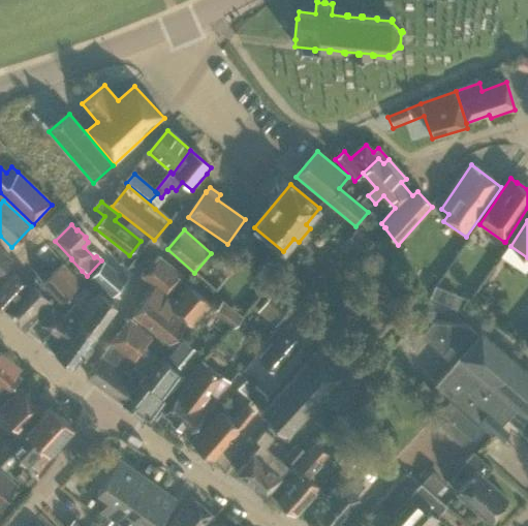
[(345,244),(362,257),(372,244),(356,230),(345,244)]
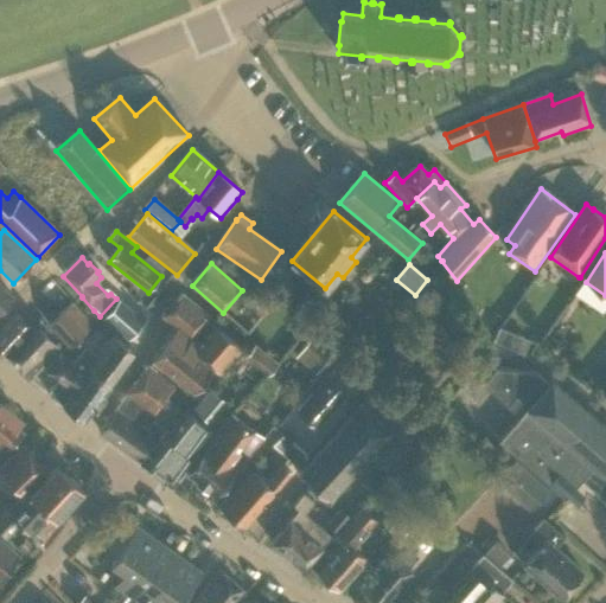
[(265,294),(298,320),(308,308),(275,282),(265,294)]
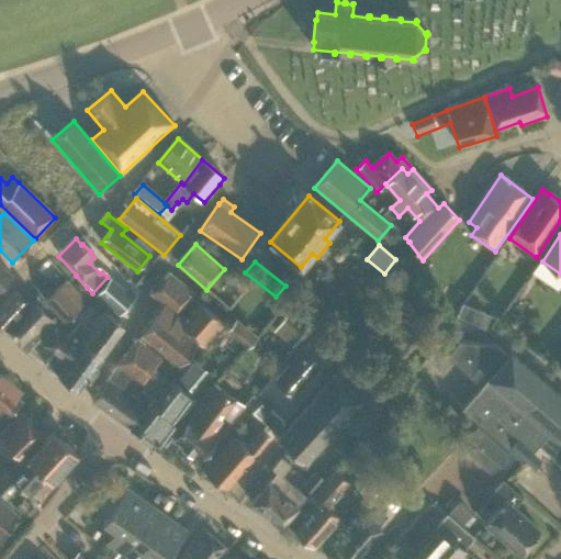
[(0,290),(12,278),(0,266),(0,290)]
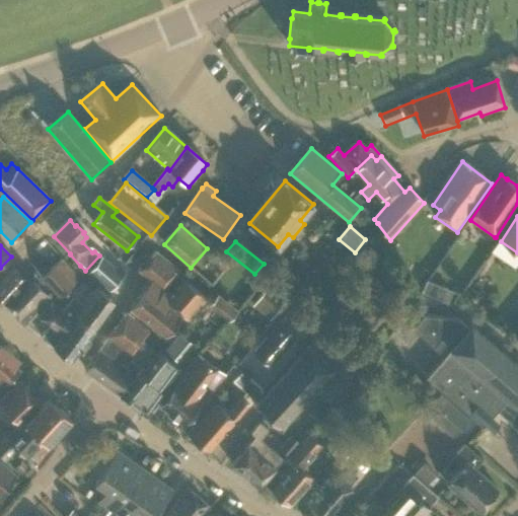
[(212,261),(225,272),(232,263),(219,251),(212,261)]
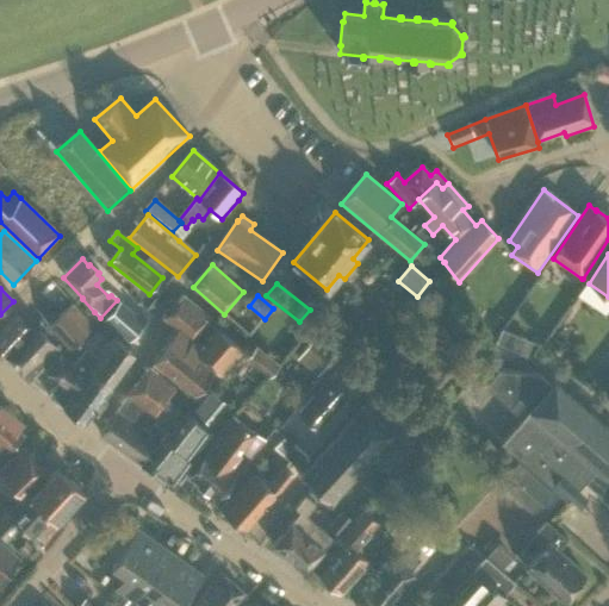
[(179,331),(193,344),(196,342),(212,320),(182,298),(163,319),(179,331)]
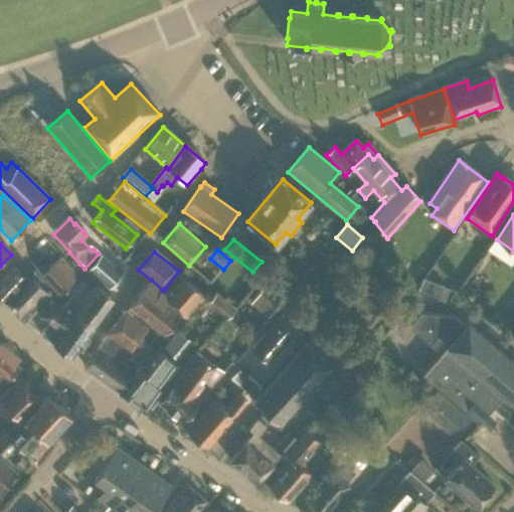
[(89,273),(111,291),(123,275),(102,257),(89,273)]
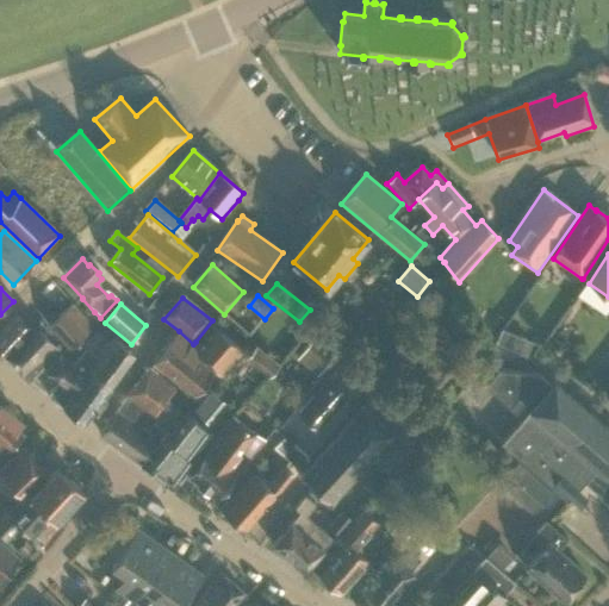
[(50,326),(70,353),(97,331),(76,306),(50,326)]
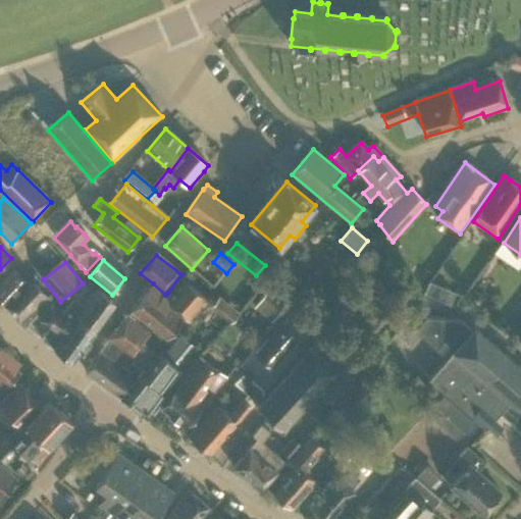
[(21,270),(0,291),(0,303),(4,308),(32,281),(21,270)]
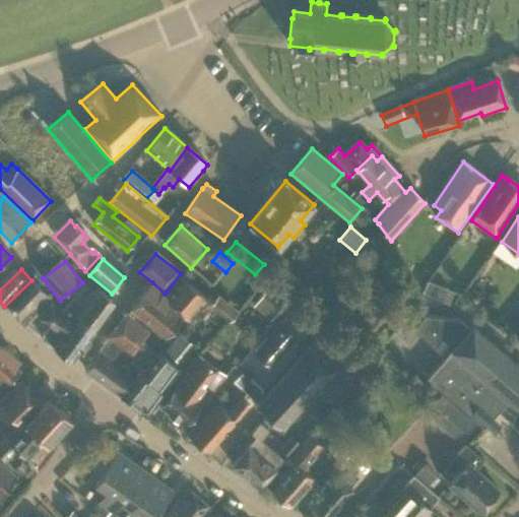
[(50,301),(31,281),(5,308),(24,328),(39,314),(38,313),(50,301)]
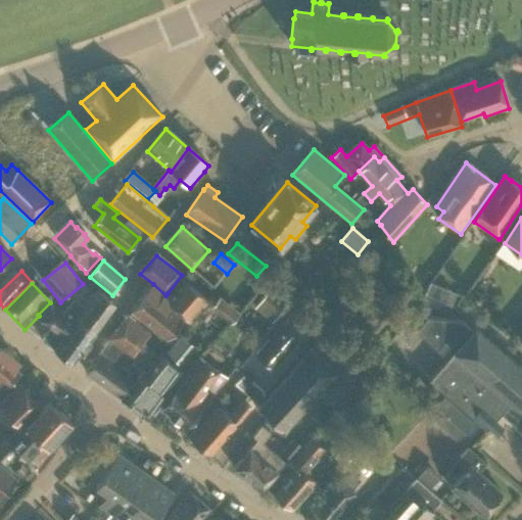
[(165,295),(153,284),(131,314),(169,341),(184,321),(190,326),(210,302),(187,284),(175,298),(168,293),(165,295)]
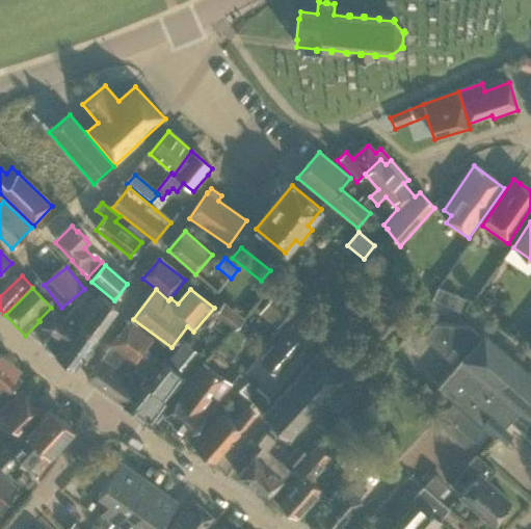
[(100,296),(54,355),(75,371),(99,340),(96,338),(117,309),(100,296)]
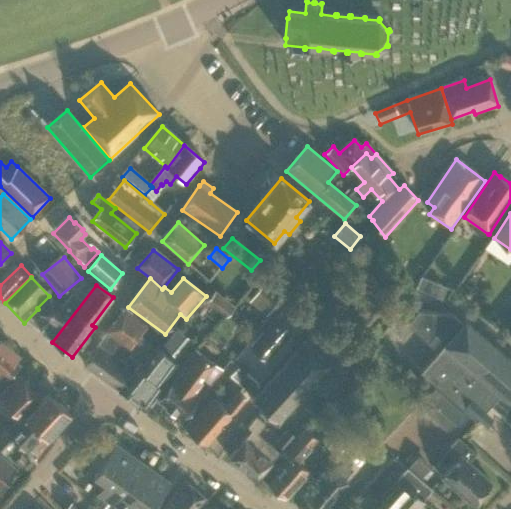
[(448,290),(435,285),(430,296),(443,302),(448,290)]
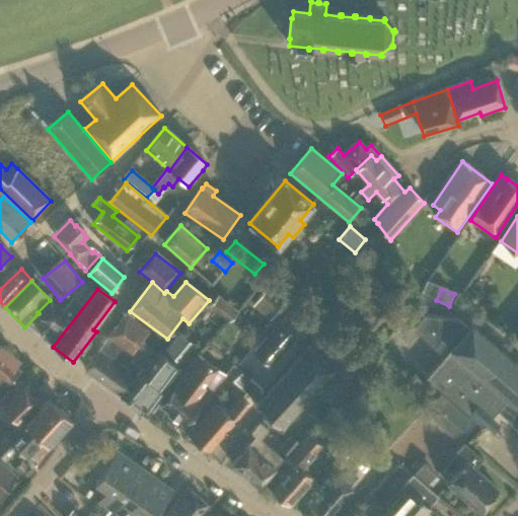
[(251,306),(269,319),(279,306),(263,293),(251,306)]
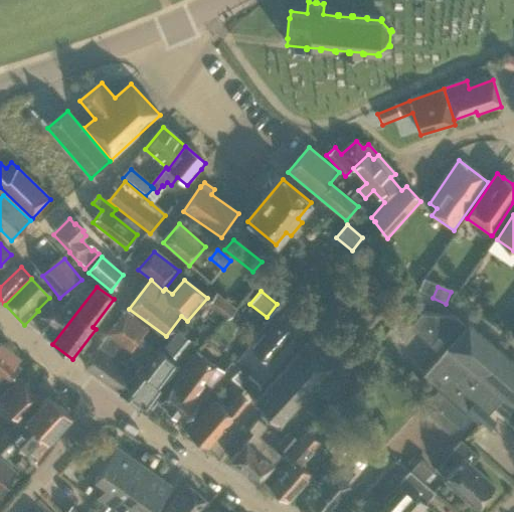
[(209,304),(227,319),(235,310),(216,295),(209,304)]
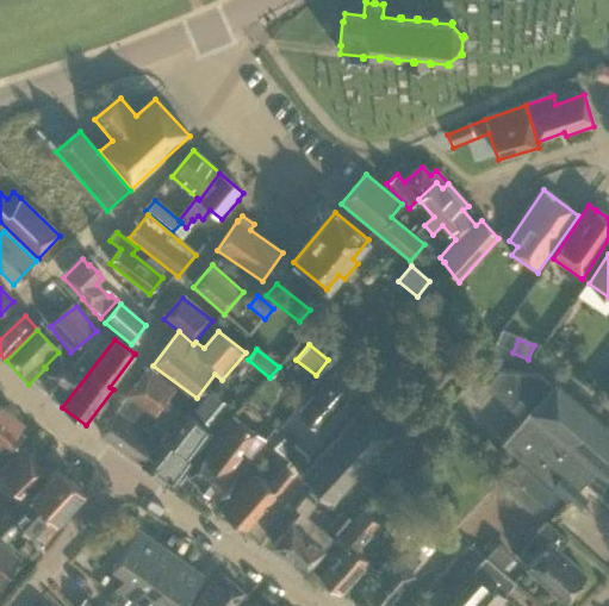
[(62,407),(98,360),(86,350),(74,367),(61,357),(47,375),(58,385),(49,398),(62,407)]
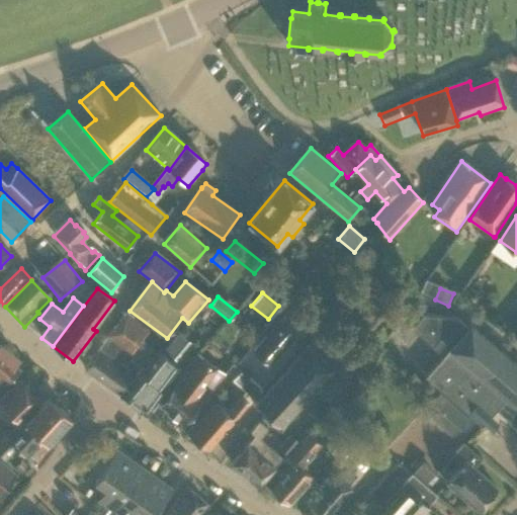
[(282,321),(281,321),(254,353),(271,367),(307,325),(290,311),(282,321)]
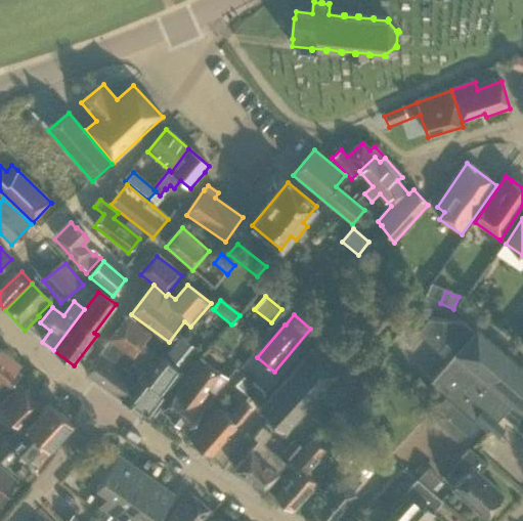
[(129,317),(111,341),(129,355),(133,359),(151,336),(129,317)]
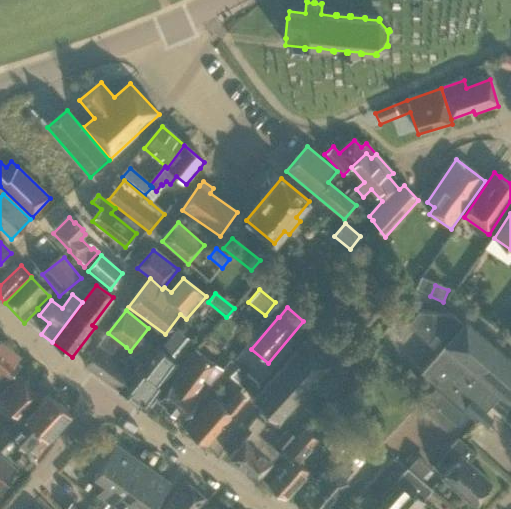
[(421,374),(476,421),(477,422),(479,420),(487,426),(493,419),(486,413),(489,409),(490,410),(492,408),(510,424),(510,362),(466,323),(464,326),(453,316),(420,313),(408,326),(438,354),(421,374)]
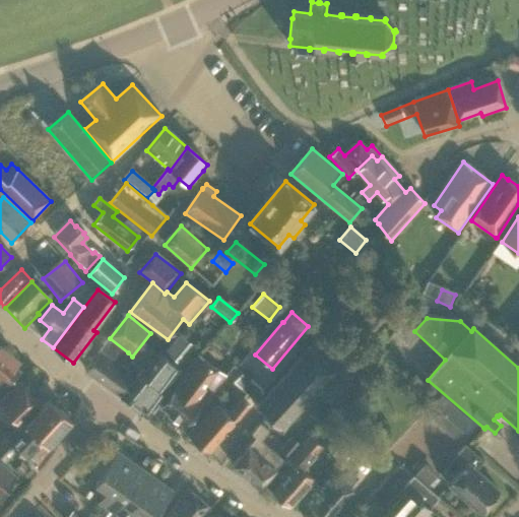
[(310,336),(316,328),(311,323),(304,331),(310,336)]
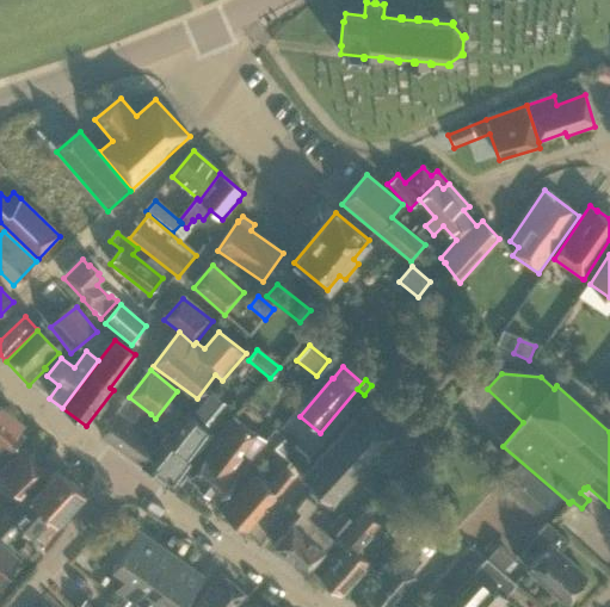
[(300,412),(312,396),(300,386),(288,402),(300,412)]
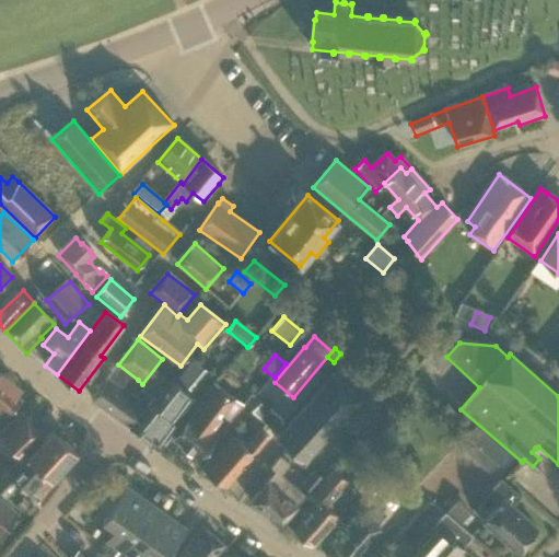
[(93,401),(130,428),(147,408),(128,394),(138,380),(118,364),(93,401)]
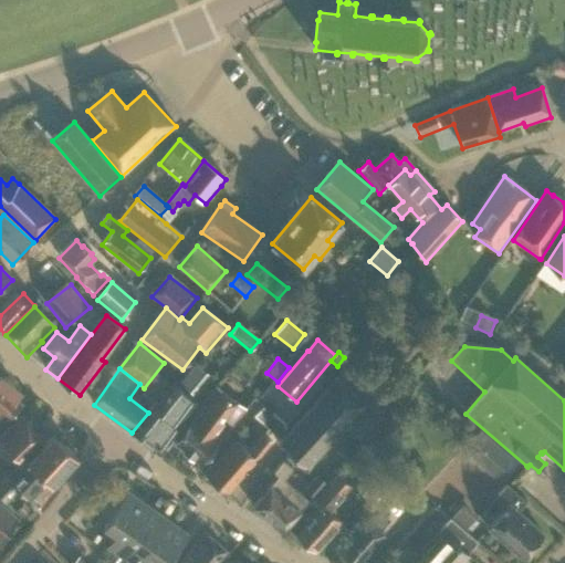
[(366,385),(357,395),(338,377),(280,444),(307,468),(346,426),(361,439),(389,406),(366,385)]
